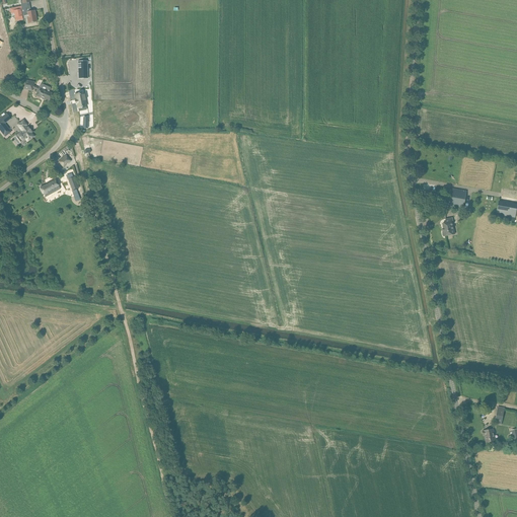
[(23,4),(15,6),(17,15),(30,13),(30,15),(29,16),(30,21),(39,19),(37,8),(32,9),(32,6),(32,5),(26,6),(24,7),(23,4)]
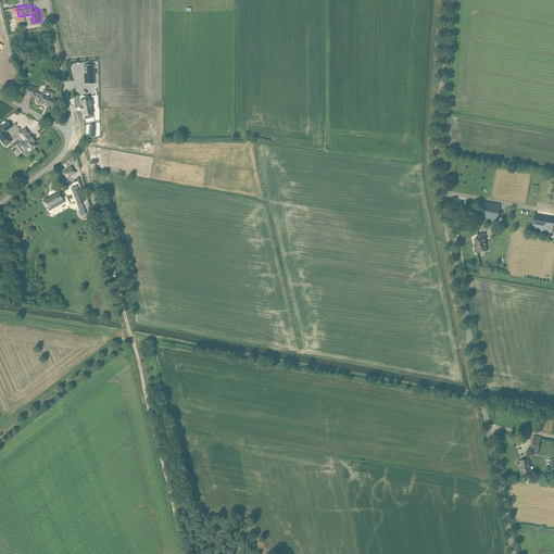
[(96,63),(86,63),(86,66),(86,83),(97,83),(96,63)]
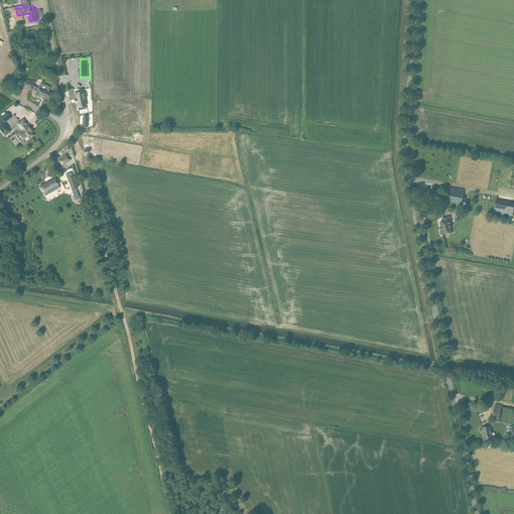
[(41,85),(35,83),(35,81),(25,79),(24,87),(34,89),(34,86),(39,88),(37,93),(50,98),(53,91),(50,90),(52,85),(42,81),(41,85)]
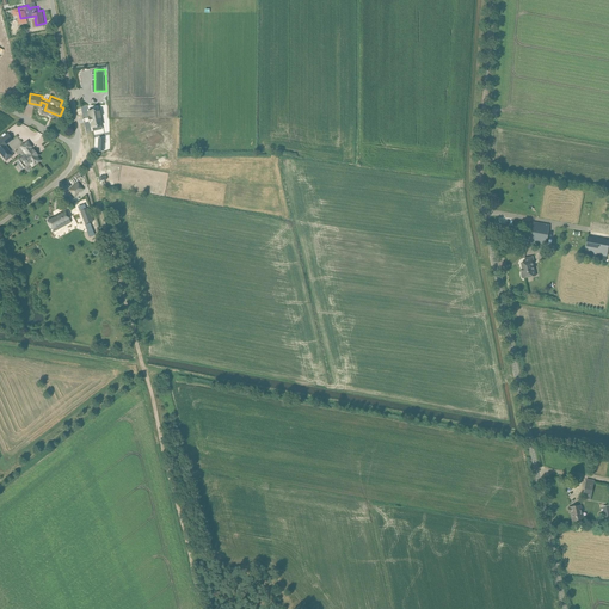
[(100,108),(91,110),(94,124),(104,123),(100,108)]
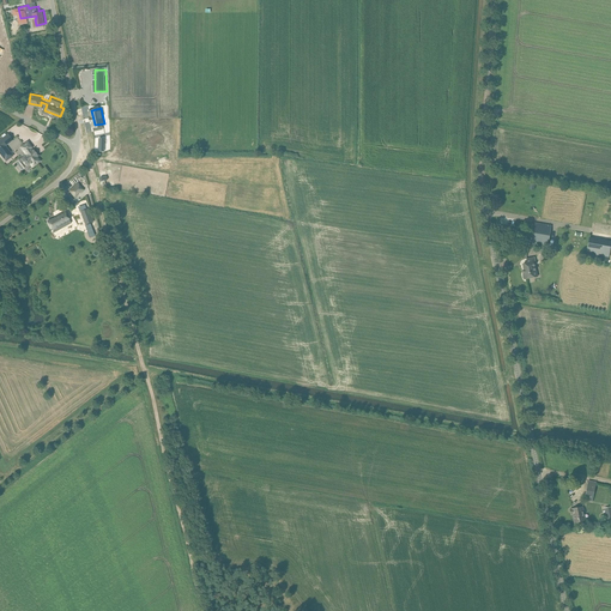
[(14,138),(11,132),(0,139),(0,147),(8,158),(14,153),(6,144),(14,138)]
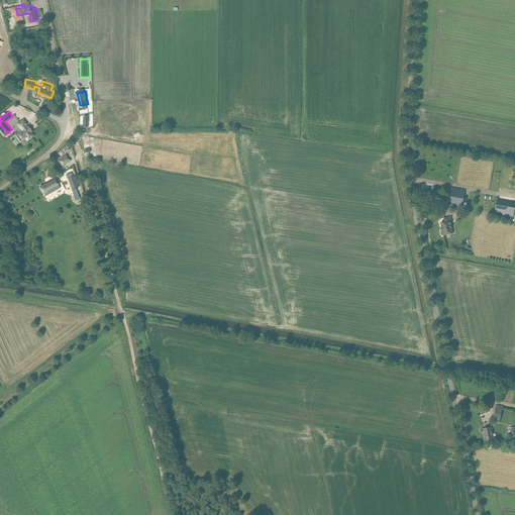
[(24,129),(16,135),(20,141),(24,138),(23,137),(28,134),(31,137),(35,134),(32,130),(33,129),(30,125),(29,126),(27,123),(29,122),(25,118),(19,122),(24,129)]
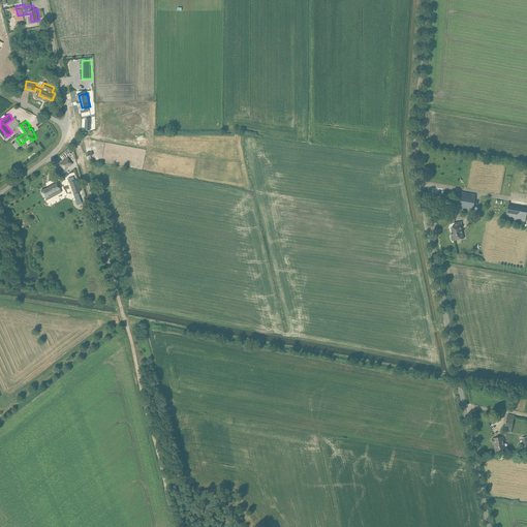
[(69,157),(62,162),(66,168),(68,166),(68,165),(71,163),(71,164),(73,162),(69,157)]
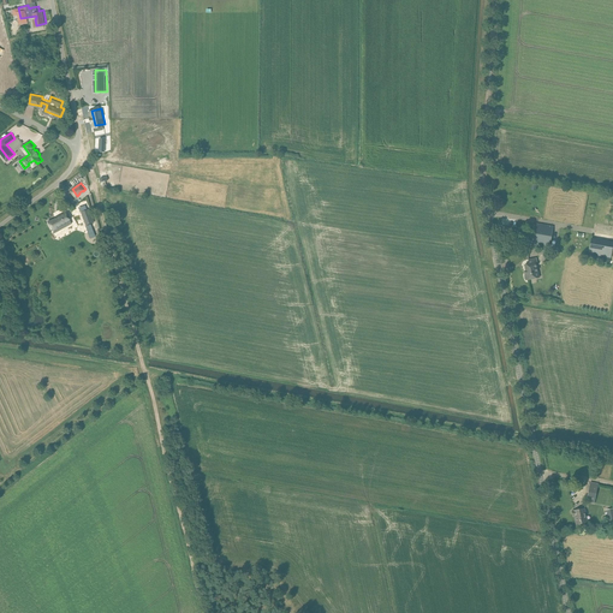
[(83,210),(88,224),(95,221),(89,208),(83,210)]
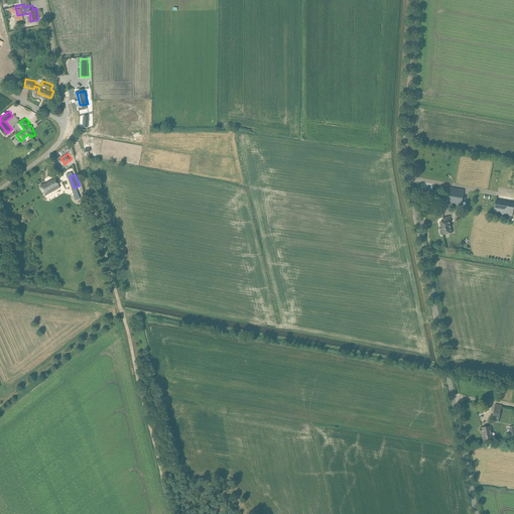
[(48,181),(42,184),(46,191),(50,189),(51,191),(61,185),(56,176),(47,181),(48,181)]
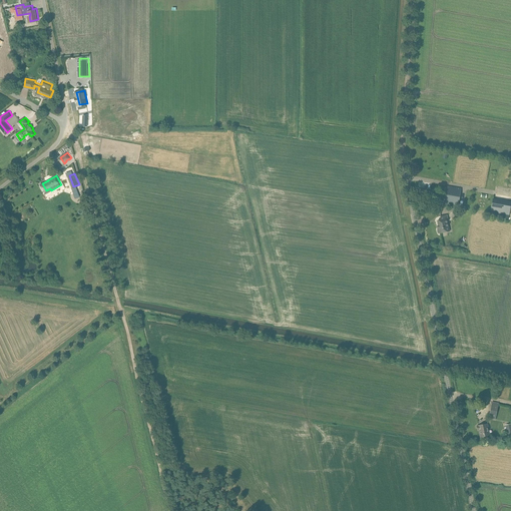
[(445,201),(461,204),(464,187),(448,184),(445,201)]
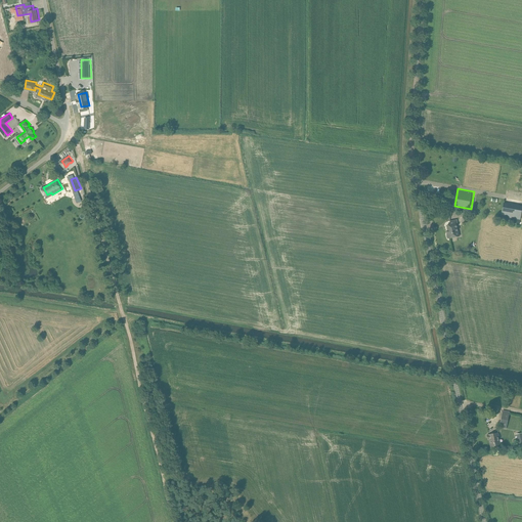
[(58,199),(60,197),(57,191),(47,198),(50,202),(57,198),(58,199)]
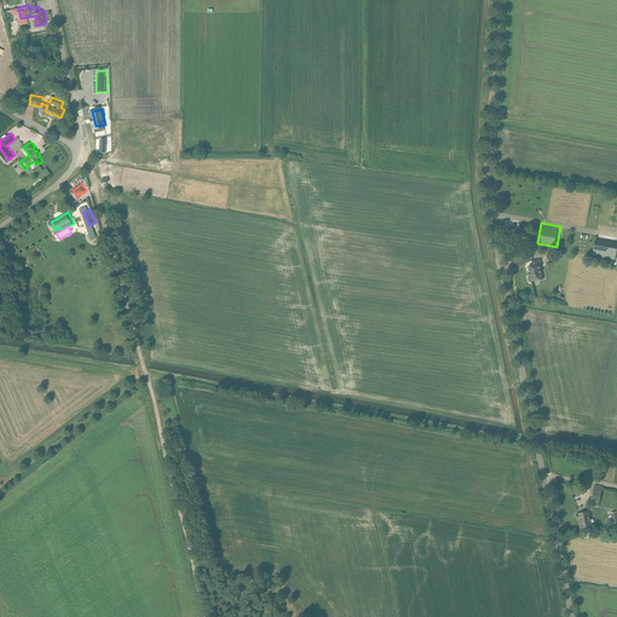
[(594,258),(616,263),(616,241),(598,237),(594,258)]
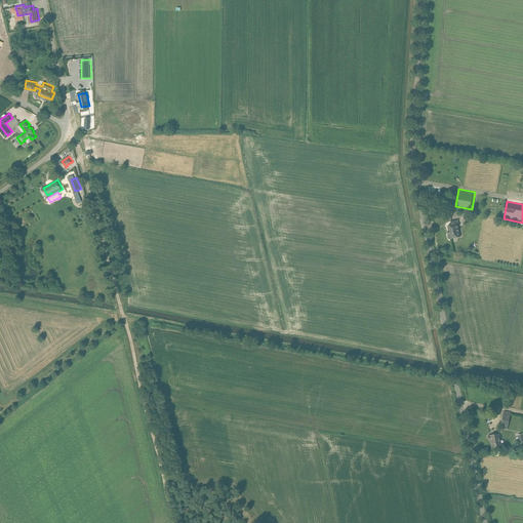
[(453,224),(450,224),(451,232),(450,233),(451,237),(455,236),(463,235),(460,223),(459,218),(453,219),(453,224)]
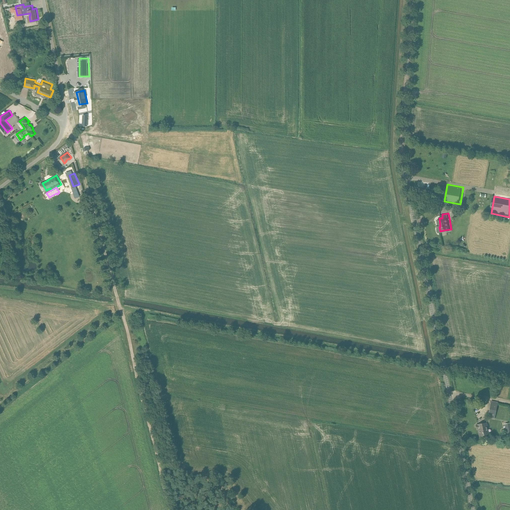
[(491,413),(497,414),(500,401),(493,399),(491,413)]
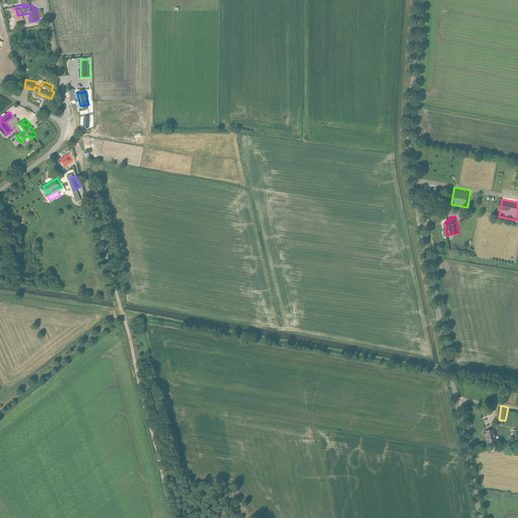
[(499,440),(496,428),(487,430),(486,430),(487,435),(488,435),(490,441),(499,440)]
